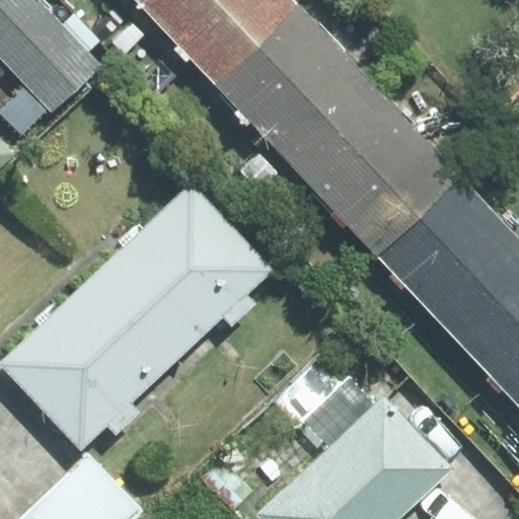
[(0,0),(0,57),(51,110),(97,66),(33,0),(0,0)]
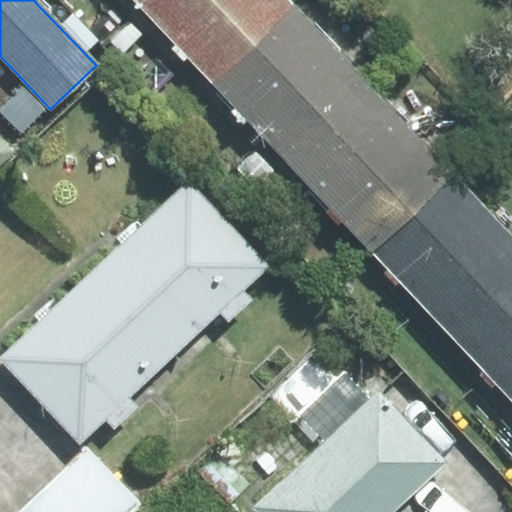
[(287,0),(133,0),(133,1),(210,82),(292,5),(287,0)]
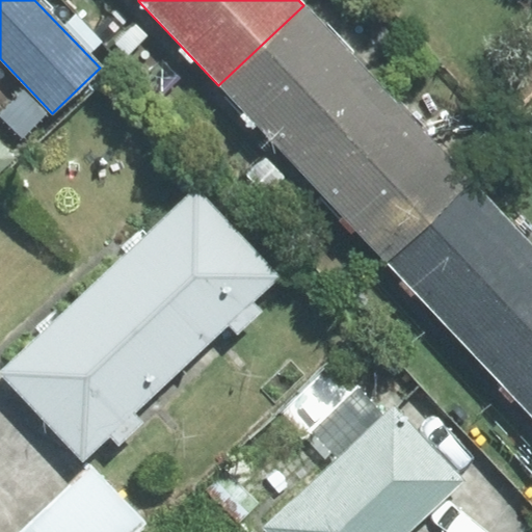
[(303,5),(218,85),(309,181),(394,100),(303,5)]
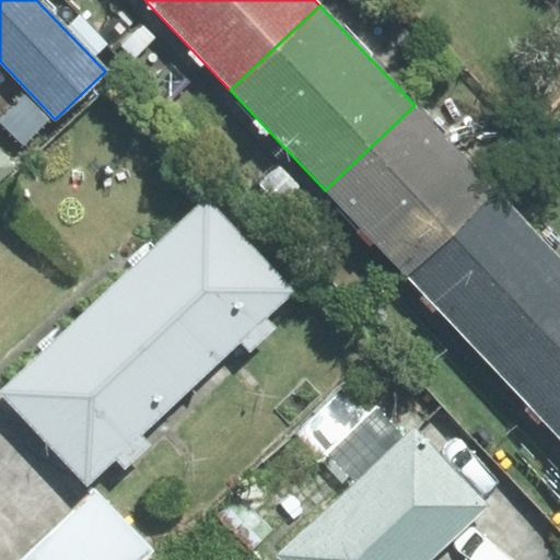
[(415,105),(325,190),(385,254),(475,168),(415,105)]
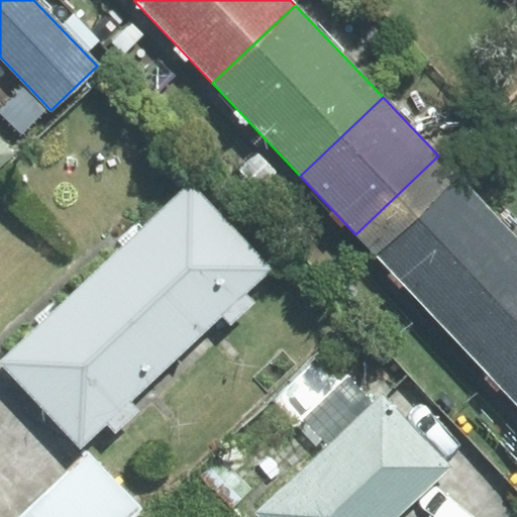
[(0,167),(15,152),(0,137),(0,167)]
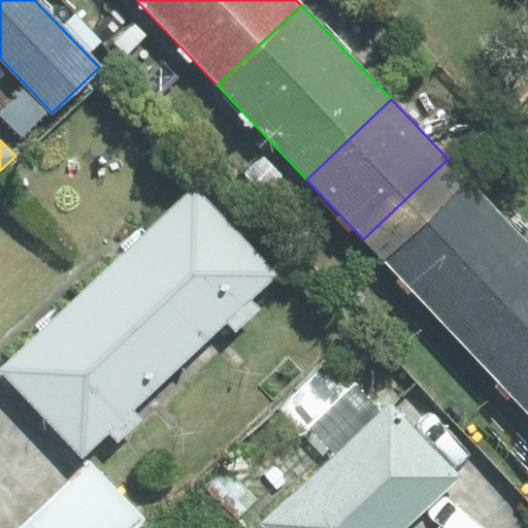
[(388,249),(491,356),(527,320),(527,237),(467,174),(388,249)]
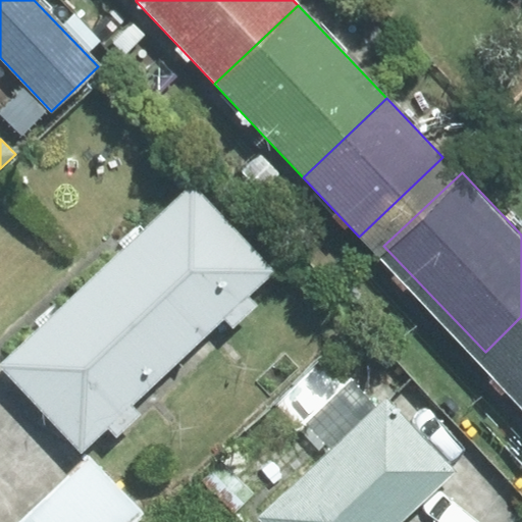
[(193,183),(99,270),(180,358),(223,318),(232,327),(257,305),(250,296),(276,271),(193,183)]
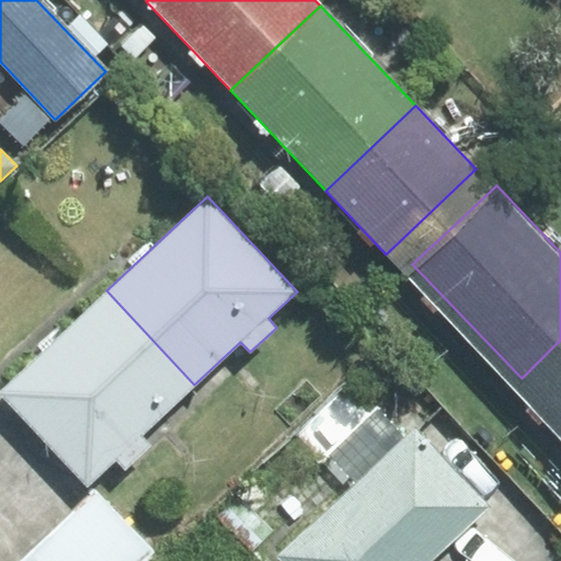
[(140,436),(194,385),(106,290),(0,390),(0,396),(88,485),(116,457),(126,467),(149,445),(140,436)]
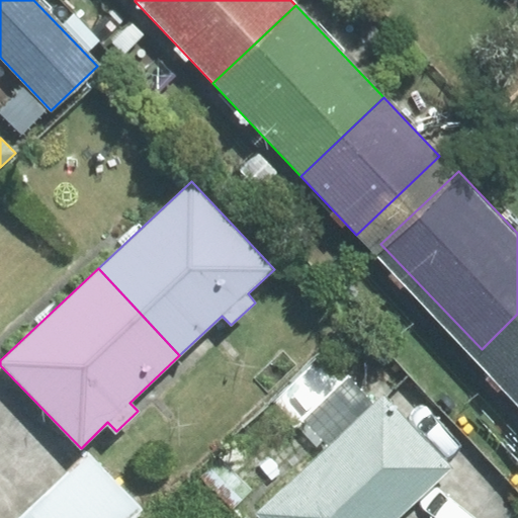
[(517,314),(482,349),(517,386),(517,314)]
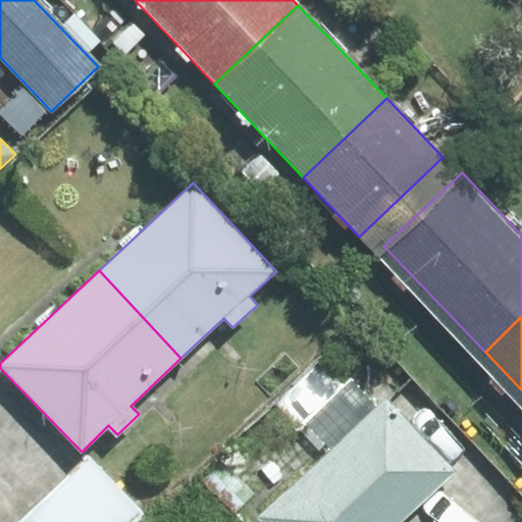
[(400,521),(454,471),(386,400),(377,409),(353,382),(306,426),(330,452),(259,519),(262,521),(400,521)]
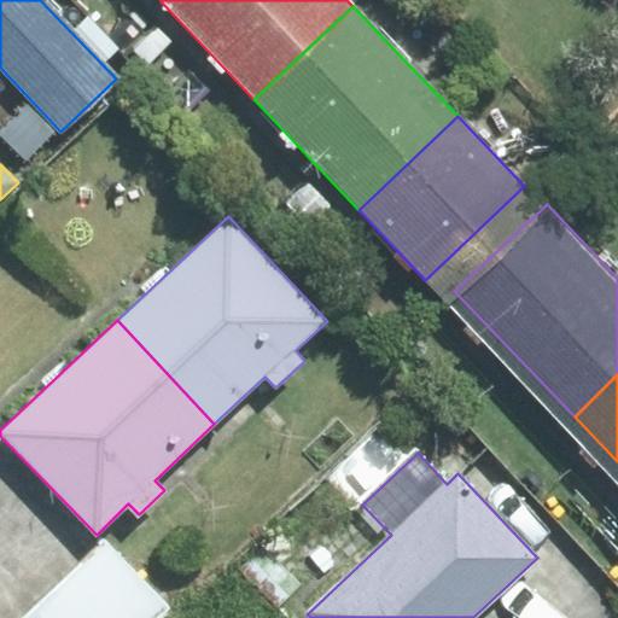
[(158,617),(169,608),(104,542),(23,617),(158,617)]
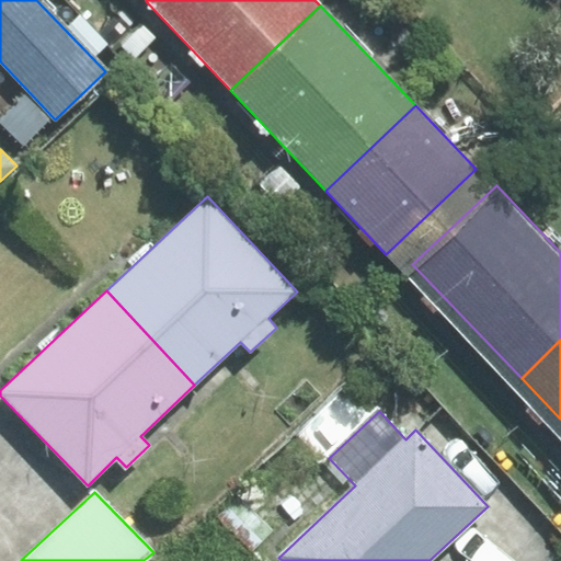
All buildings are outlined.
